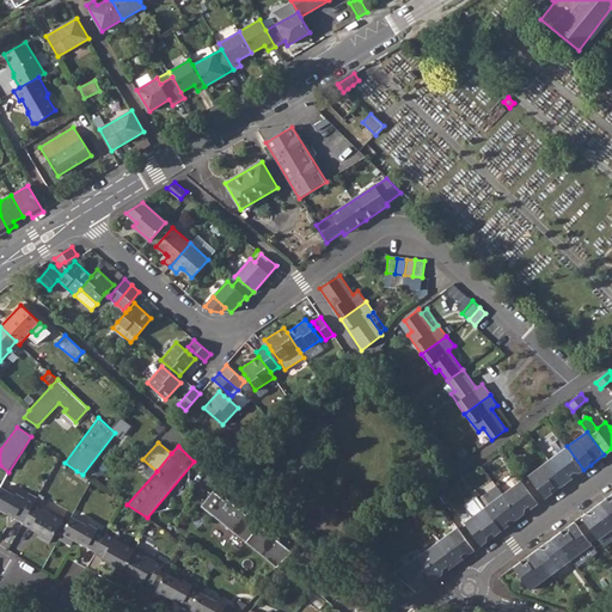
[(567,446),(549,460),(565,483),(573,478),(583,470),(567,446)]
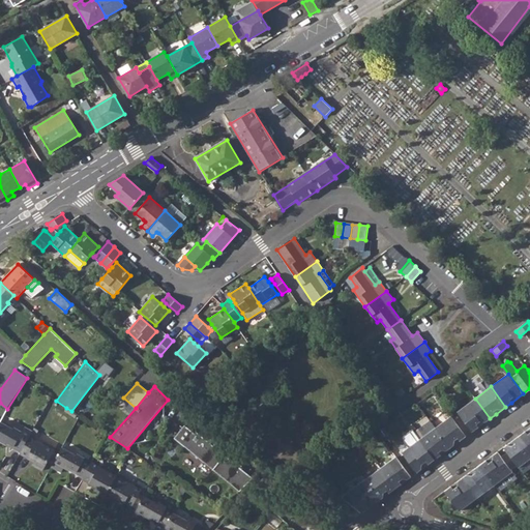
[(490,418),(475,399),(457,412),(472,432),(490,418)]
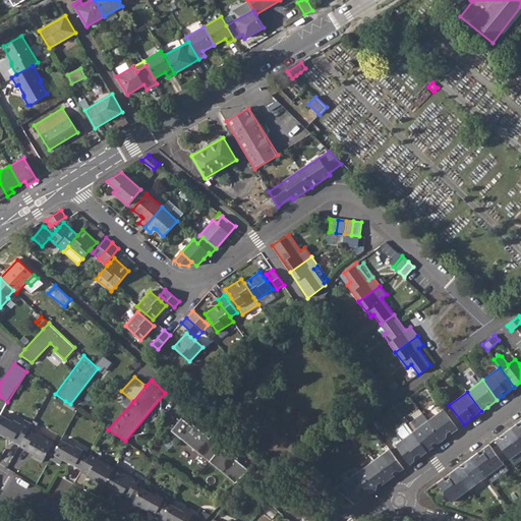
[(63,404),(73,411),(76,408),(70,404),(65,401),(63,404)]
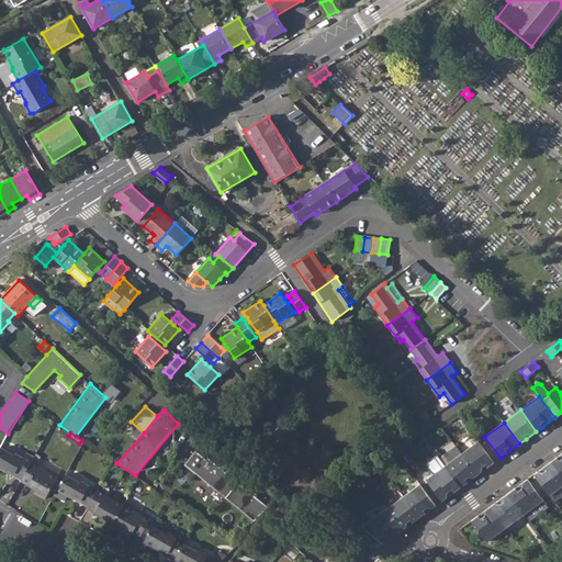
[(479,441),(462,453),(478,475),(484,470),(494,462),(479,441)]
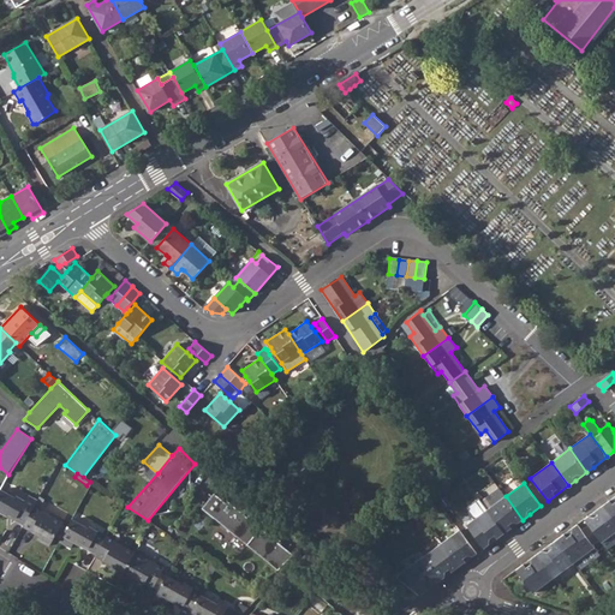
[(0,513),(1,512),(24,524),(34,506),(37,500),(29,495),(25,501),(16,496),(15,497),(0,489),(0,513)]
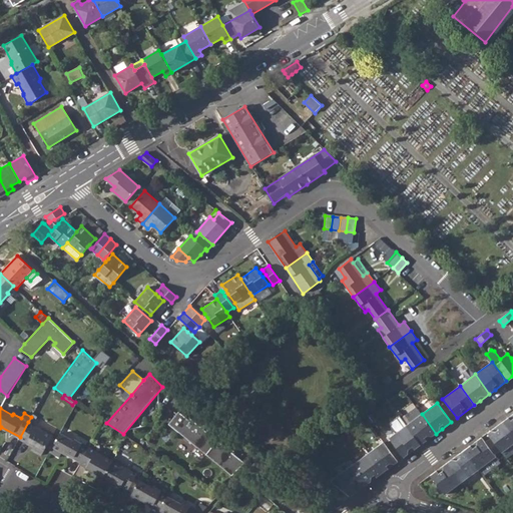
[(167,423),(231,475),(243,462),(231,452),(233,450),(226,444),(224,446),(210,435),(211,433),(207,429),(205,431),(202,429),(205,426),(202,424),(200,426),(189,418),(188,419),(177,411),(167,423)]
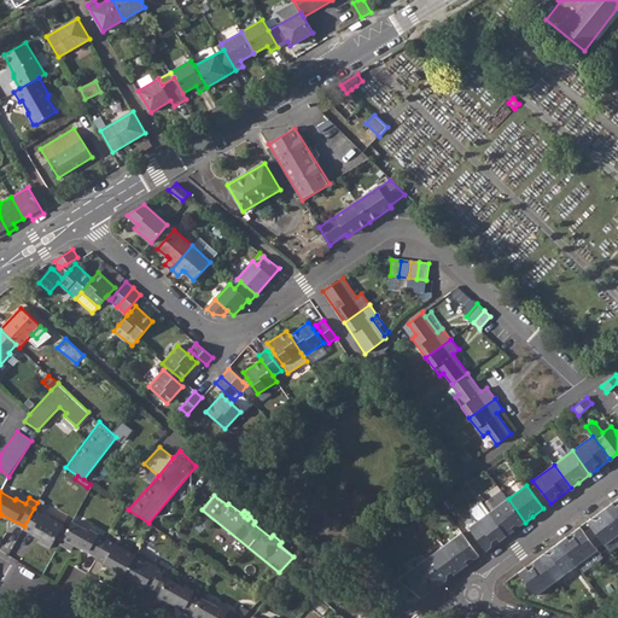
[(605,508),(617,524),(617,497),(616,500),(605,508)]
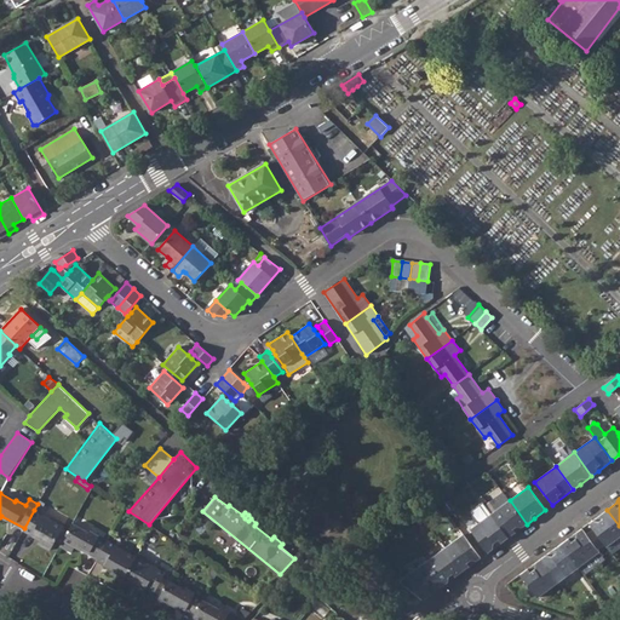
[(527,524),(510,500),(491,514),(509,538),(516,532),(527,524)]
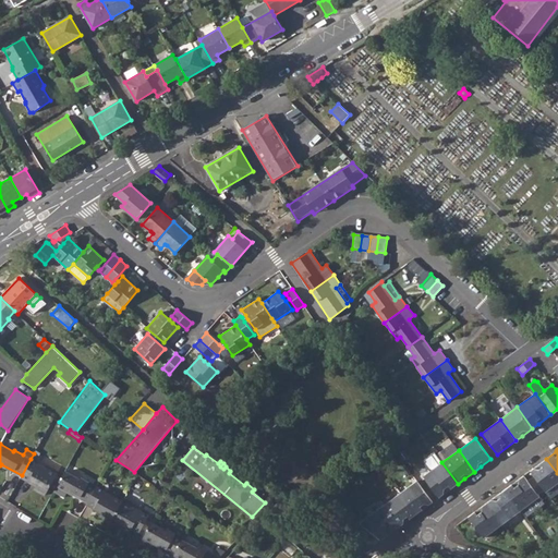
[(22,475),(21,476),(28,481),(31,478),(37,483),(36,485),(34,488),(45,495),(50,486),(53,481),(58,472),(47,465),(46,468),(31,459),(22,475)]
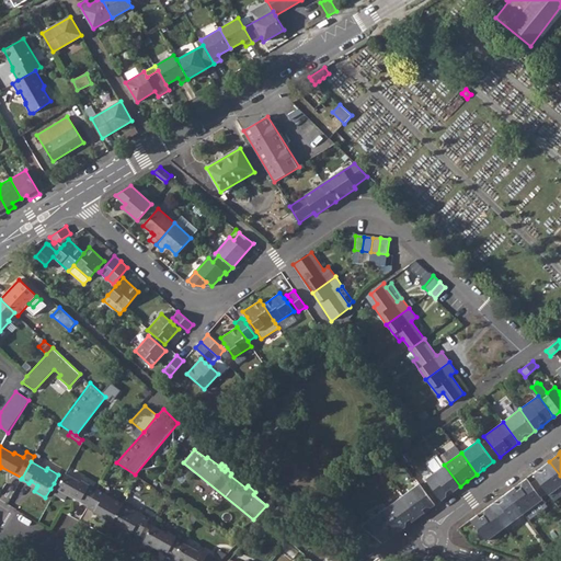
[(560,476),(549,461),(542,466),(533,473),(537,479),(547,492),(549,495),(560,485),(560,476)]
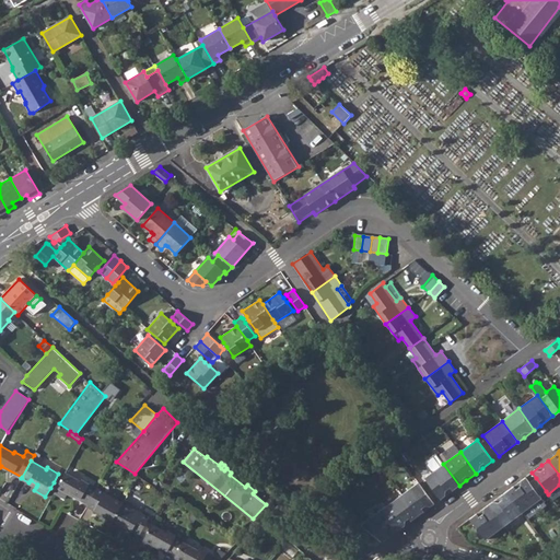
[(443,464),(424,478),(441,499),(459,486),(443,464)]
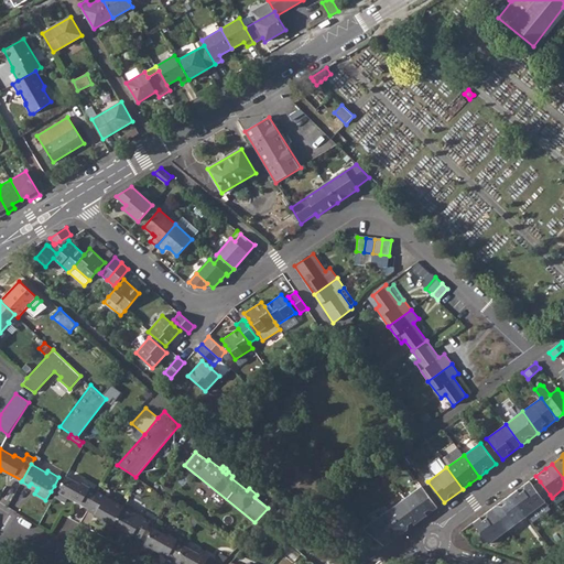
[(55,494),(54,496),(65,502),(68,497),(88,508),(98,491),(82,481),(80,484),(65,475),(58,488),(55,494)]
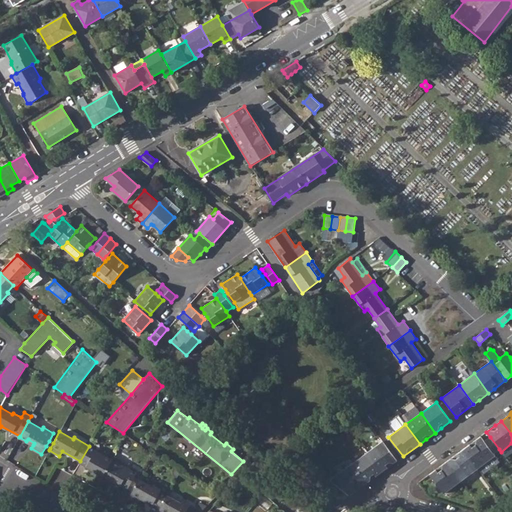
[(345,435),(348,441),(354,437),(350,432),(345,435)]
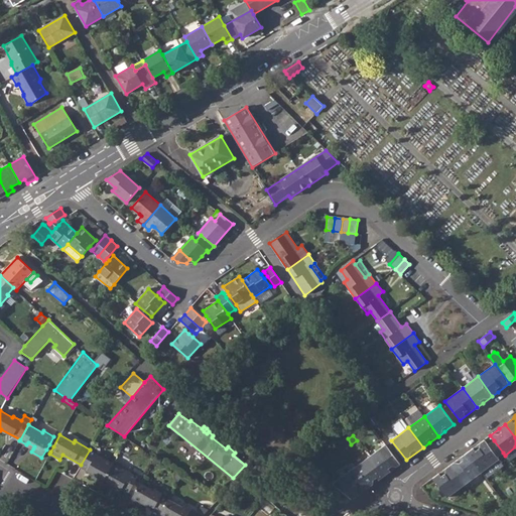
[(467,453),(482,472),(499,459),(497,457),(488,444),(484,439),(467,453)]
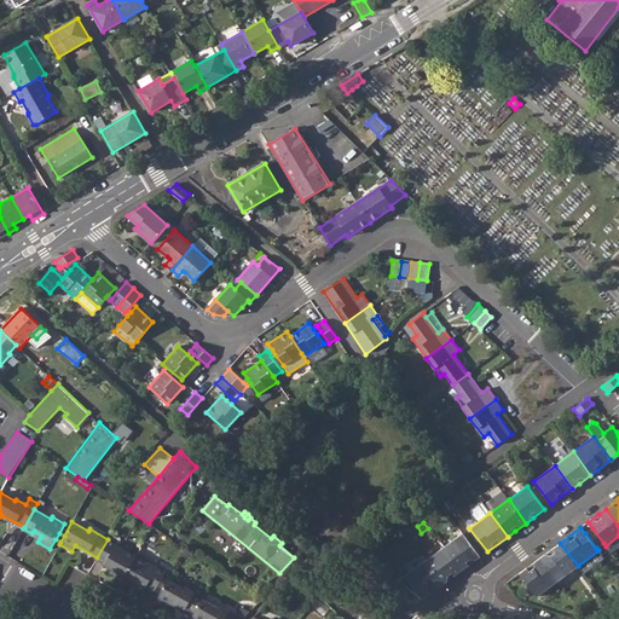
[(585,533),(596,548),(603,543),(593,528),(585,533)]
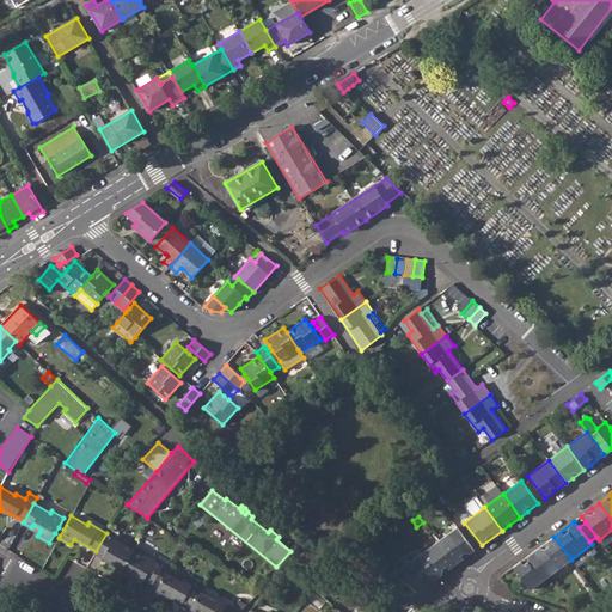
[(439,540),(457,564),(464,560),(475,551),(457,527),(439,540)]
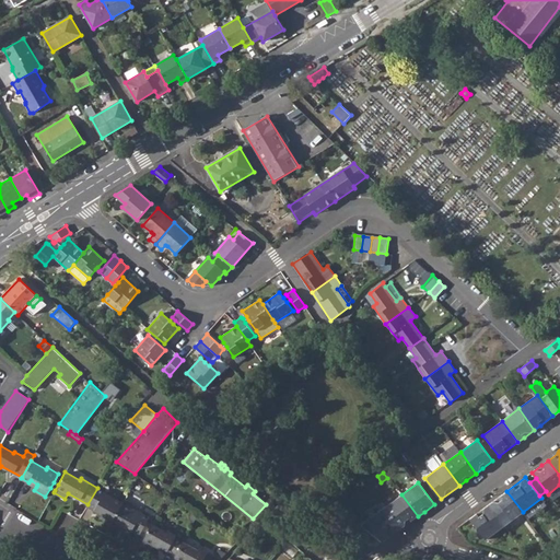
[(559,485),(548,494),(552,500),(559,494),(559,485)]
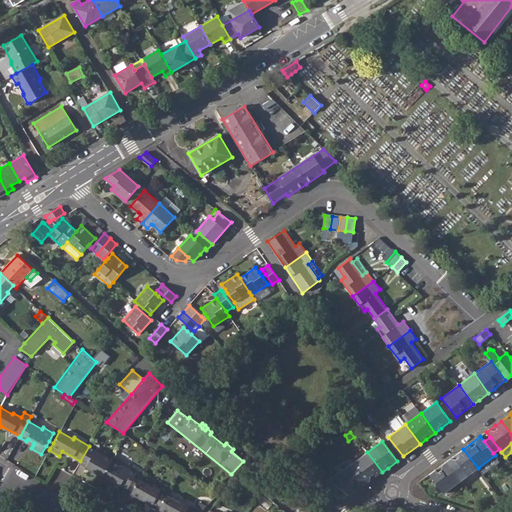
[(80,461),(79,462),(87,466),(88,464),(95,467),(93,470),(91,473),(102,479),(114,458),(103,452),(102,454),(89,446),(80,461)]
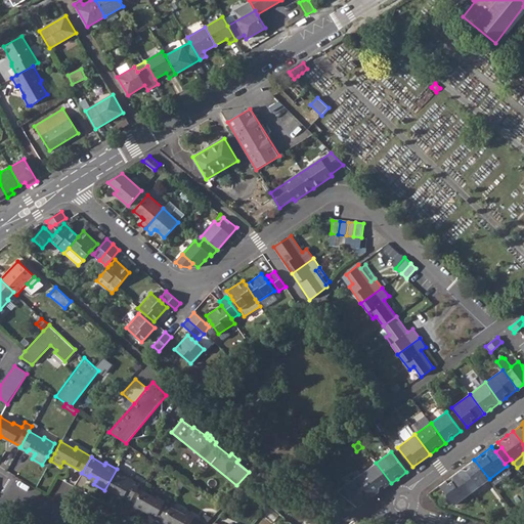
[(456,473),(472,492),(489,479),(474,460),(468,464),(456,473)]
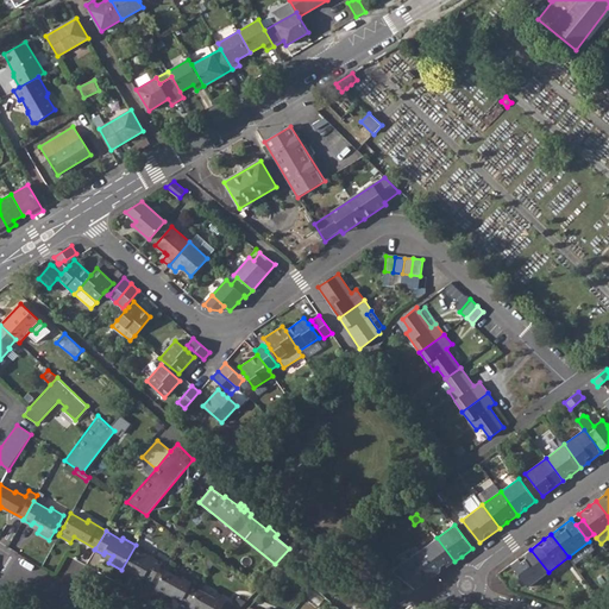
[(454,562),(437,538),(419,552),(437,575),(444,569),(454,562)]
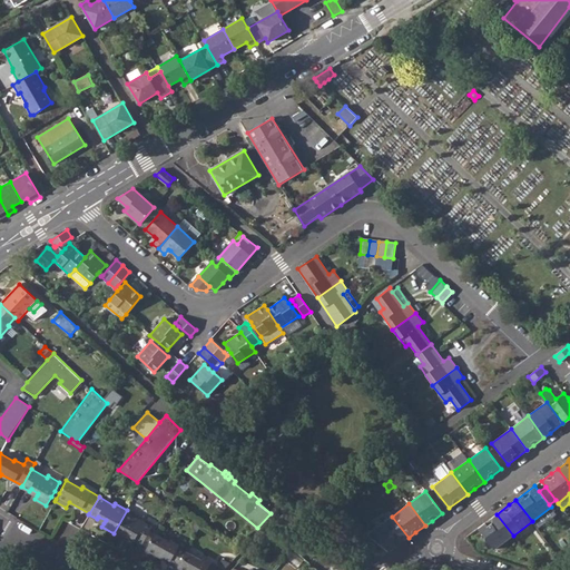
[(170,504),(166,511),(170,513),(175,513),(177,509),(170,504)]
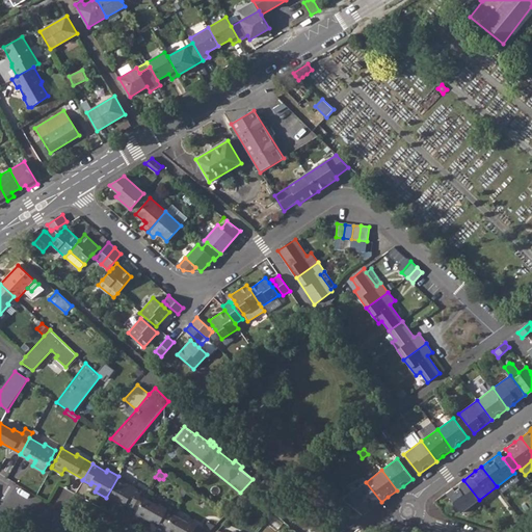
[(127,502),(125,504),(133,508),(133,507),(136,503),(142,491),(128,483),(129,481),(118,476),(106,498),(116,504),(118,500),(120,498),(127,502)]
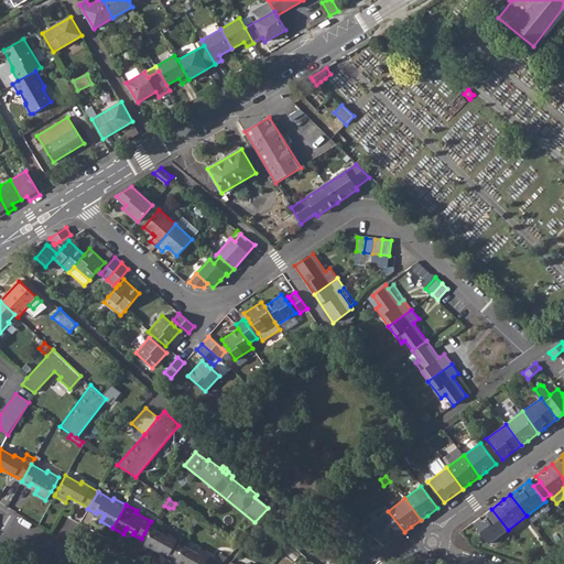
[(491,509),(480,518),(474,522),(489,543),(508,530),(491,509)]
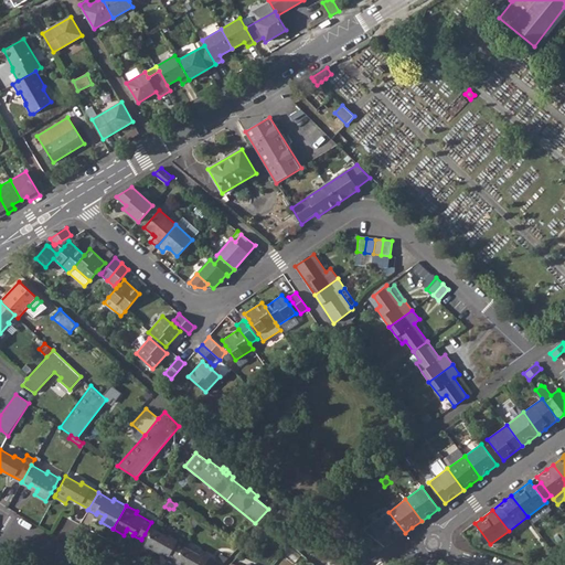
[(405,533),(388,512),(369,526),(364,530),(385,547),(405,533)]
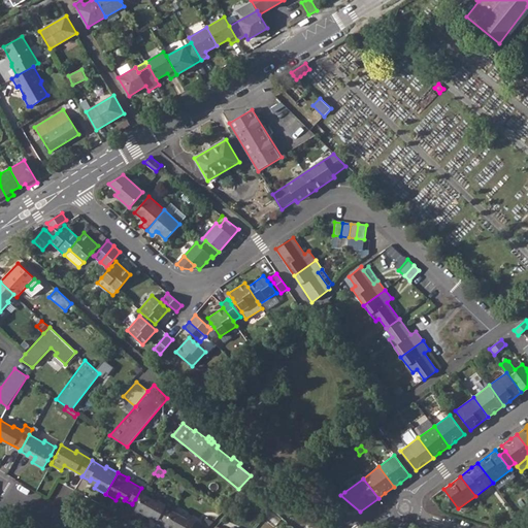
[(136,507),(132,514),(143,520),(145,515),(164,525),(172,510),(173,508),(158,500),(157,502),(142,494),(139,501),(136,507)]
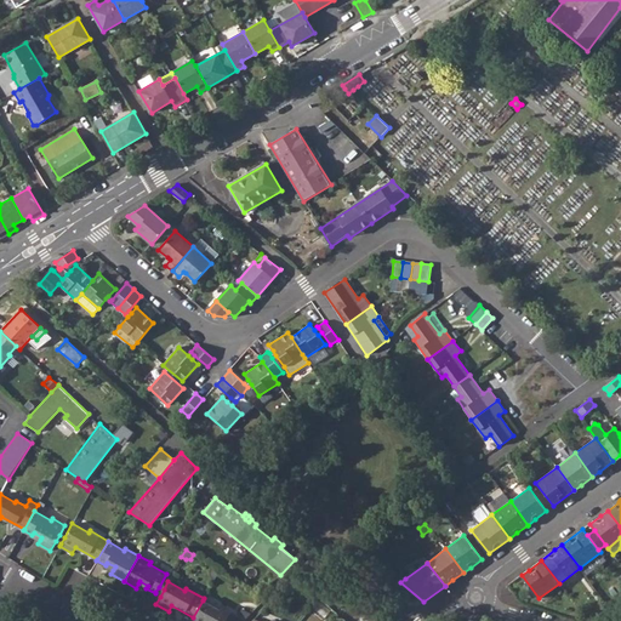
[(331,582),(319,598),(326,604),(339,590),(331,582)]
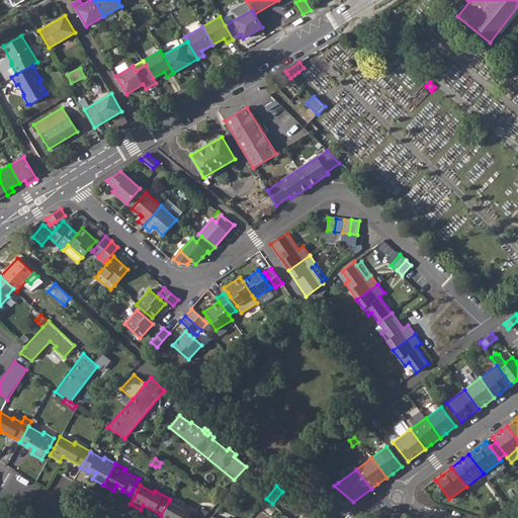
[(161,515),(159,517),(201,517),(208,512),(200,508),(197,514),(184,507),(183,509),(169,501),(161,515)]
